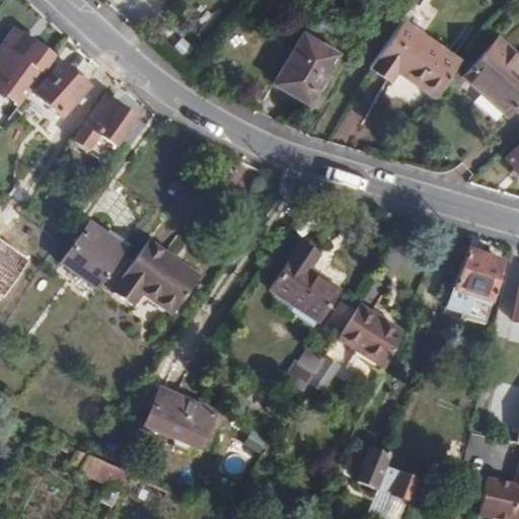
[(386,45),(371,69),(391,83),(399,73),(434,98),(459,62),(402,20),(401,21),(386,45)]
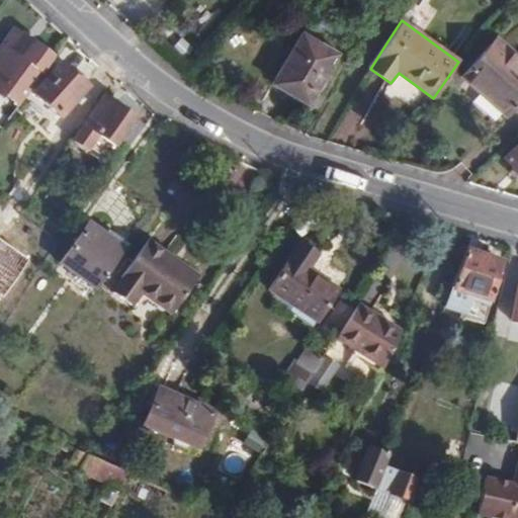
[(0,93),(17,107),(52,59),(32,45),(30,49),(24,44),(24,38),(14,30),(0,50),(0,93)]
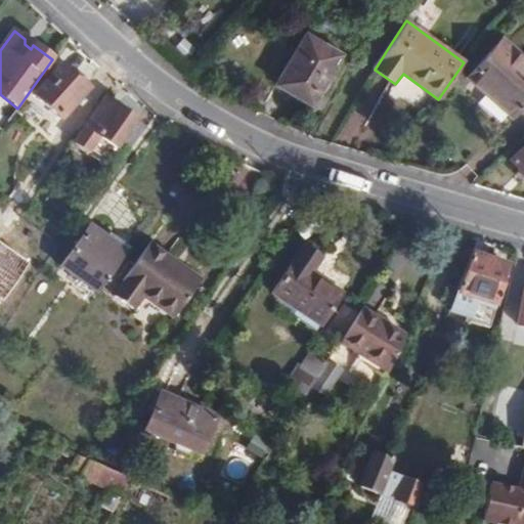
[(278,83),(312,103),(341,52),(306,33),(278,83)]
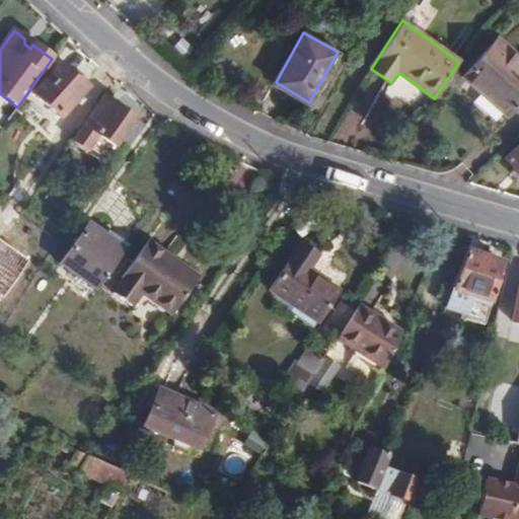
[(518,96),(518,51),(496,34),(464,75),(510,108),(518,96)]
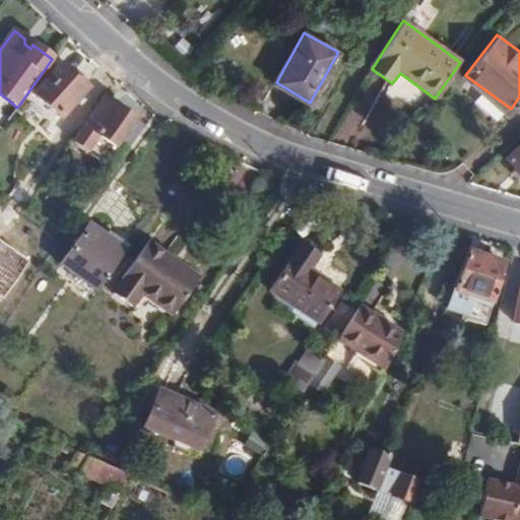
[(60,56),(90,82),(101,70),(70,44),(60,56)]
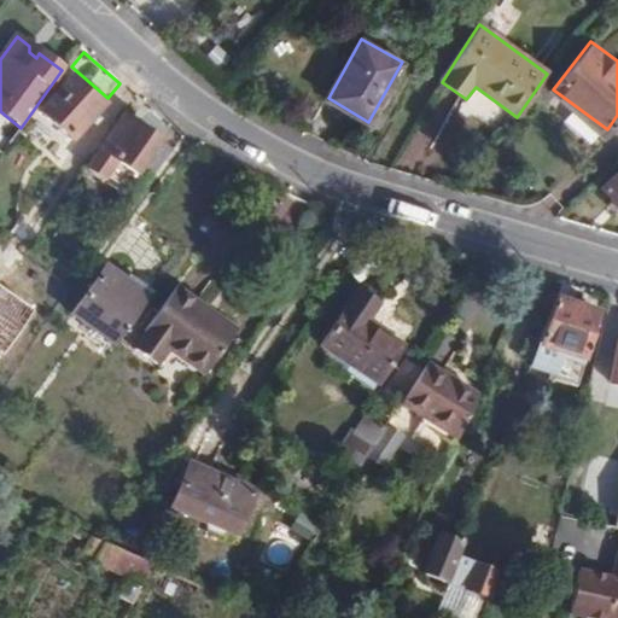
[(70,77),(39,111),(70,138),(100,104),(70,77)]
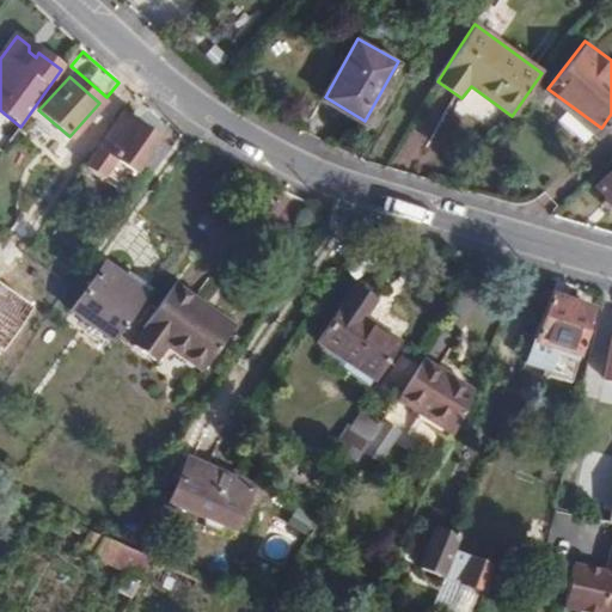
[(135,129),(121,120),(101,152),(134,176),(141,166),(153,175),(172,148),(138,126),(135,129)]
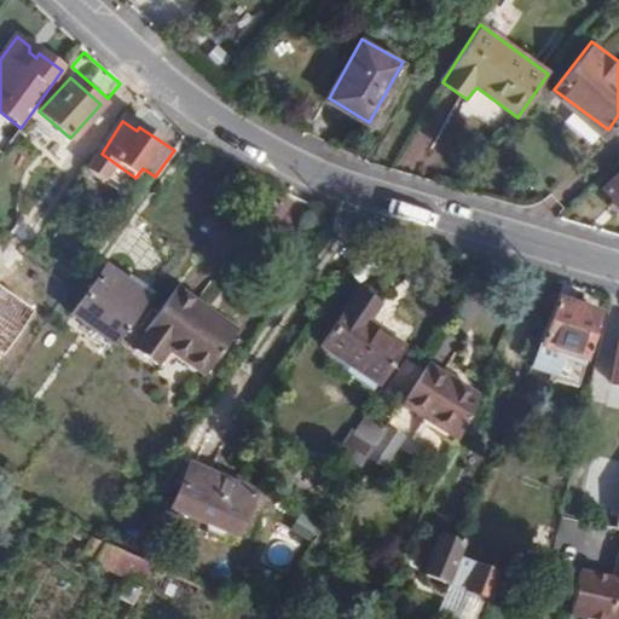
[(618,177),(606,190),(615,201),(618,203),(618,177)]
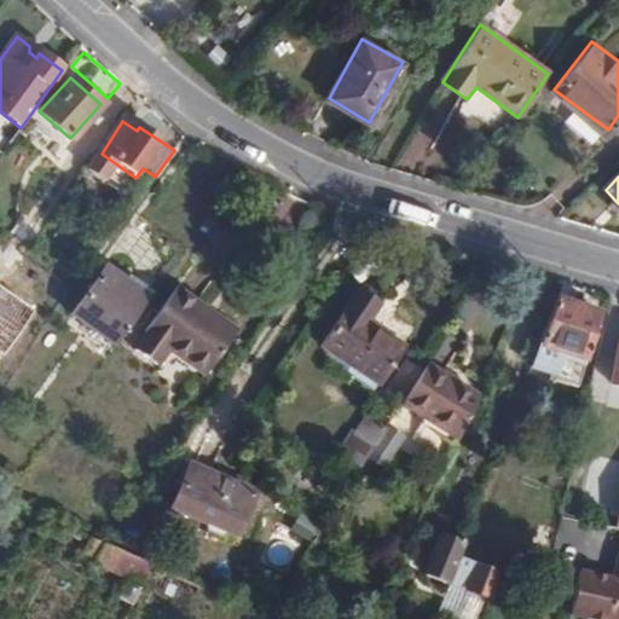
[(110,267),(76,313),(117,342),(150,296),(110,267)]
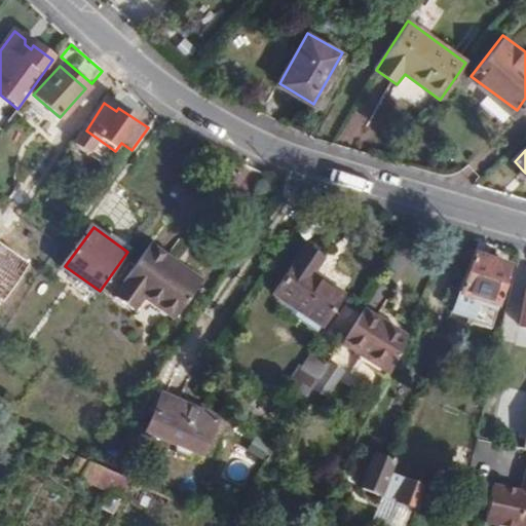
[(0,241),(0,298),(4,301),(30,263),(0,241)]
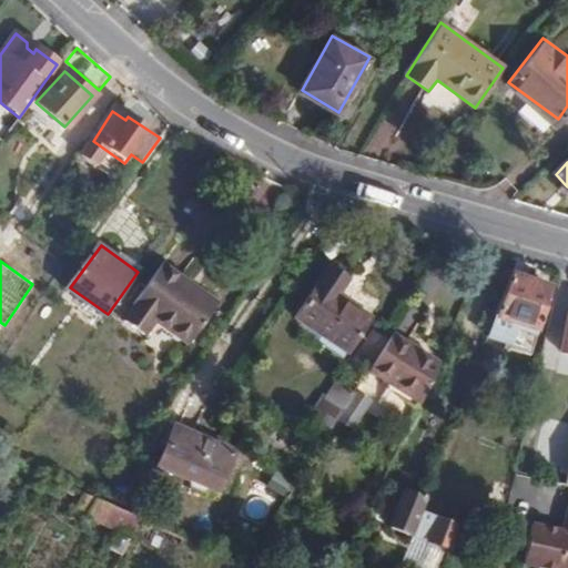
[(135,307),(125,324),(145,337),(155,322),(190,345),(217,305),(181,281),(183,279),(162,265),(134,305),(135,307)]
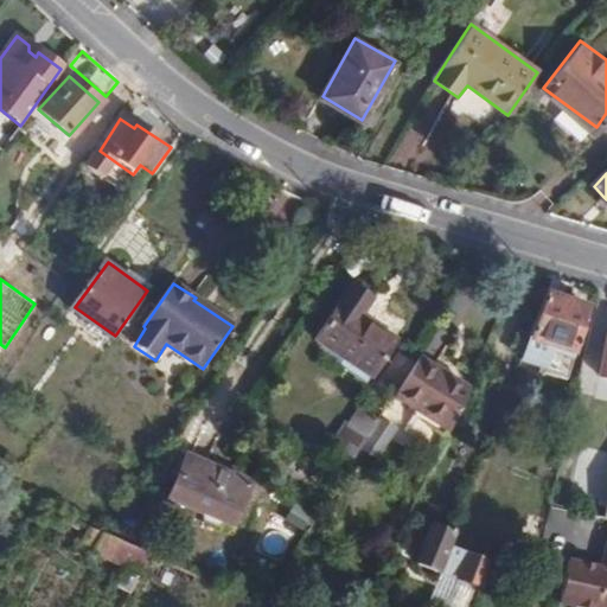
[(370,299),(350,285),(313,338),(368,377),(395,342),(358,314),(370,299)]
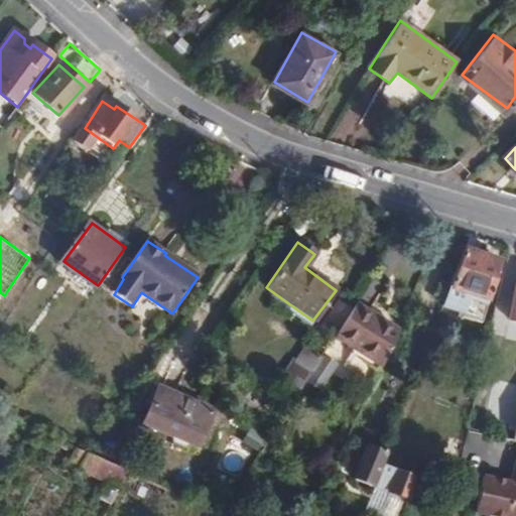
[(501,262),(462,250),(447,286),(491,299),(501,262)]
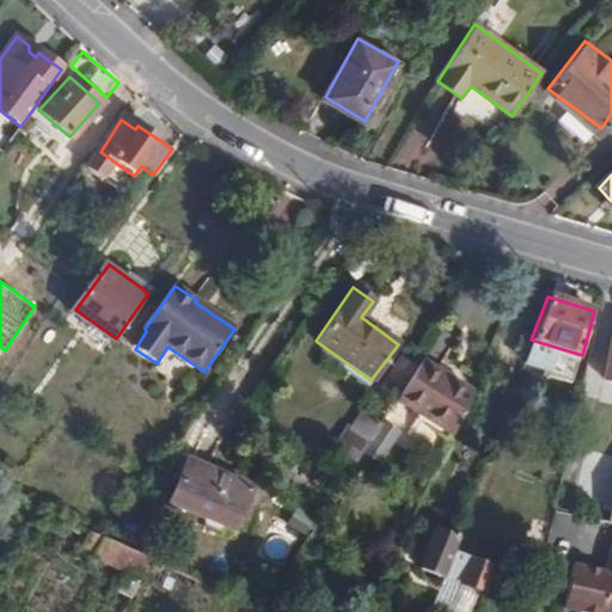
[(472,391),(423,356),(397,398),(452,436),(472,391)]
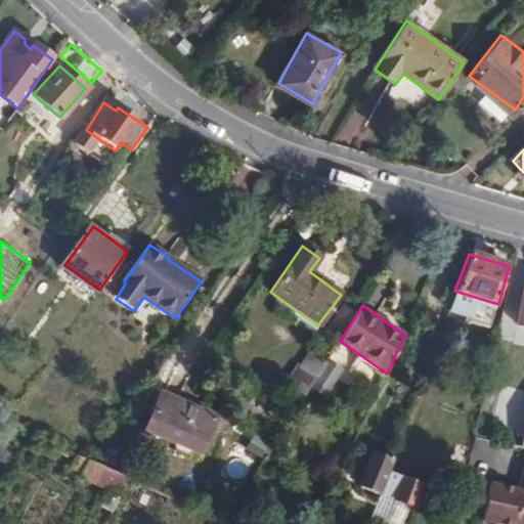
[(215,420),(160,396),(145,430),(201,453),(215,420)]
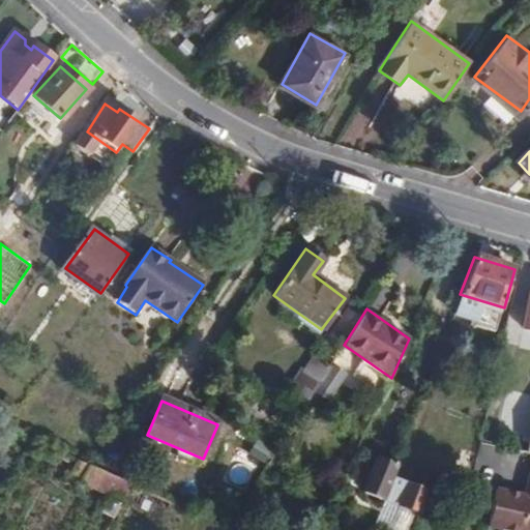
[(390,466),(374,461),(362,494),(416,512),(422,490),(387,477),(390,466)]
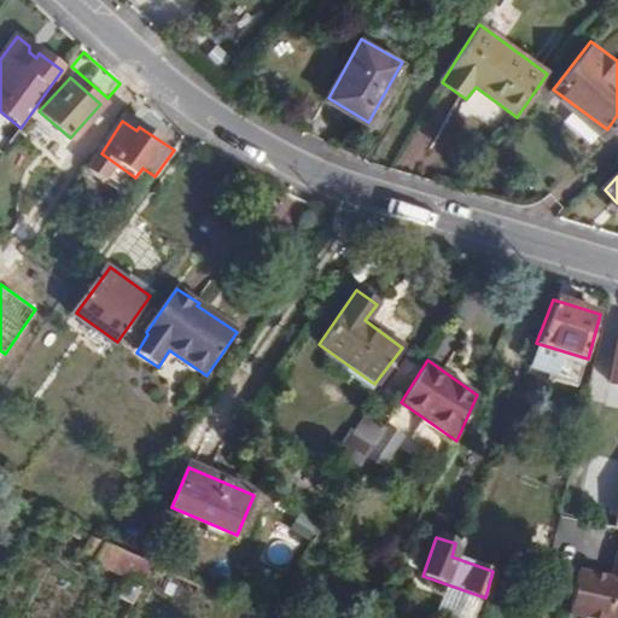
[(95,558),(103,543),(91,538),(83,553),(95,558)]
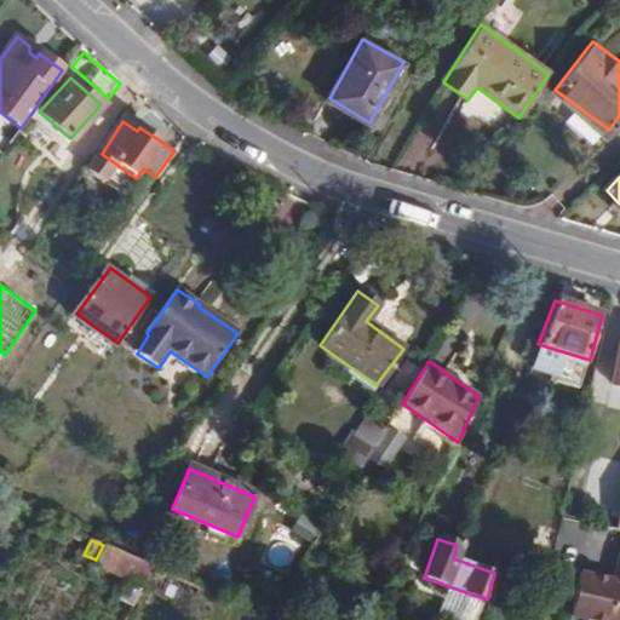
[(154,566),(113,549),(103,545),(96,560),(95,563),(143,586),(154,566)]
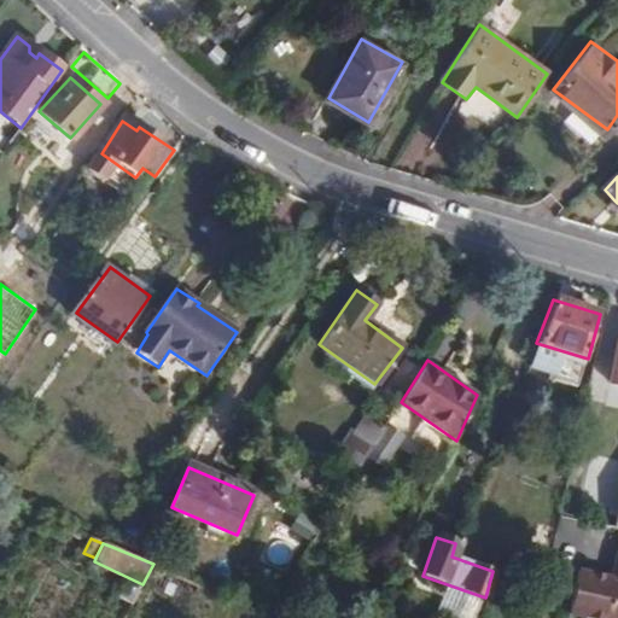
[(617,617),(617,553),(613,576),(582,569),(571,613),(594,617),(617,617)]
